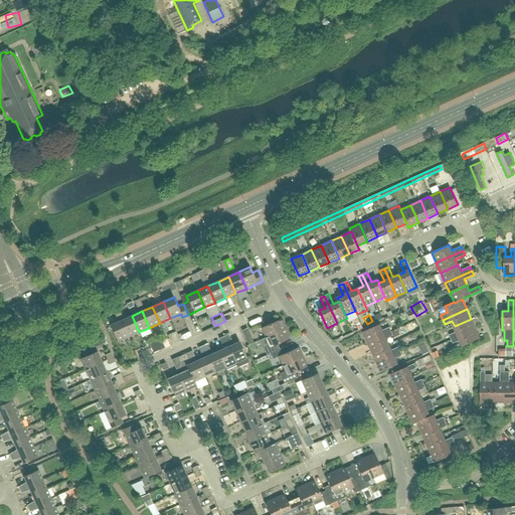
[(132,316),(121,321),(129,337),(139,332),(132,316)]
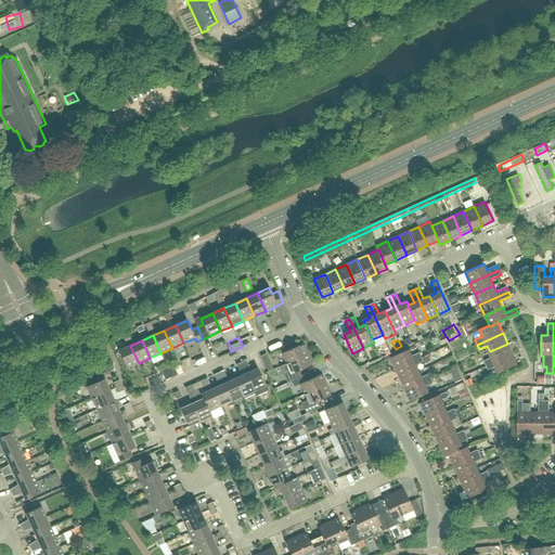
[(286,364),(308,353),(305,345),(302,346),(302,344),(282,353),(286,364)]
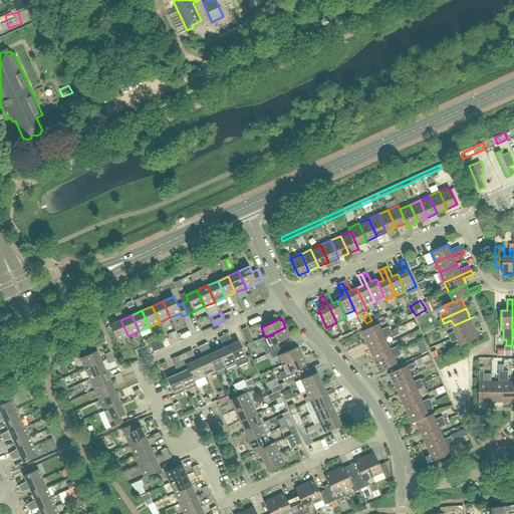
[(450,334),(452,338),(475,328),(470,318),(454,325),(456,331),(450,334)]
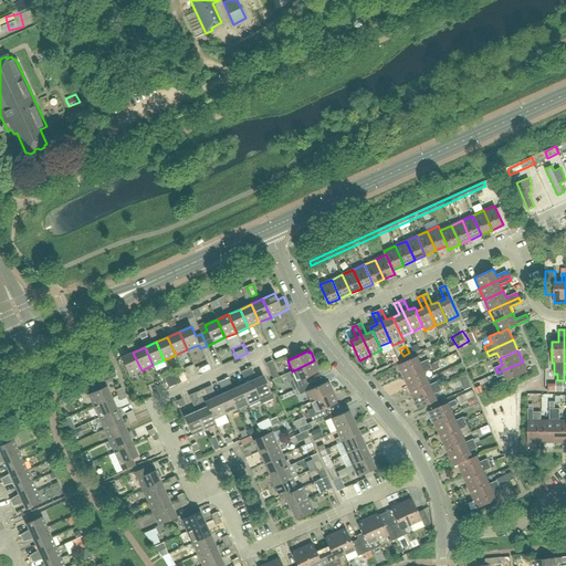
[(142,370),(133,353),(121,358),(129,376),(142,370)]
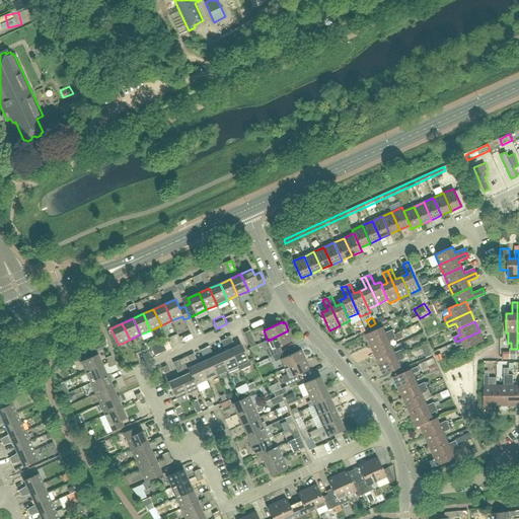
[(370,346),(394,335),(392,329),(386,332),(383,327),(366,335),(370,346)]
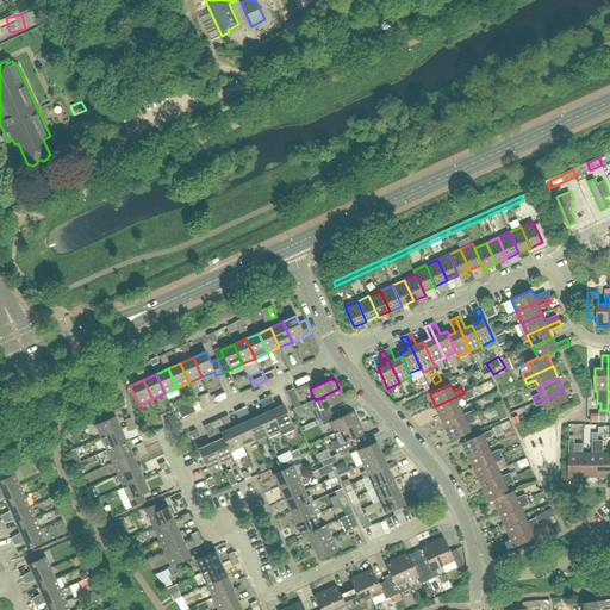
[(293,388),(286,392),(294,409),(300,406),(293,388)]
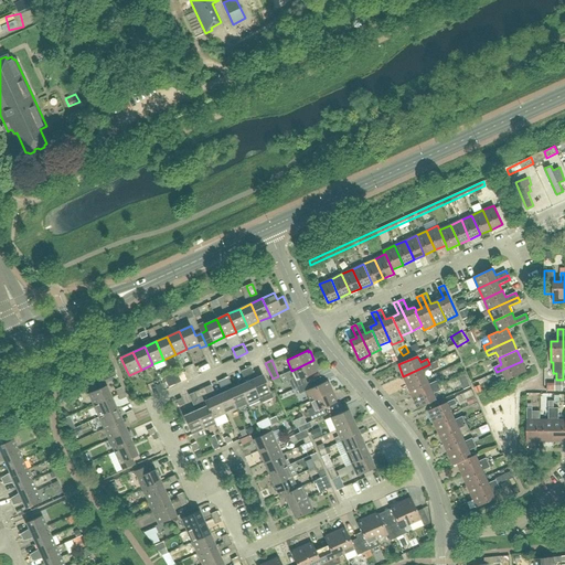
[(307,383),(305,377),(317,372),(317,370),(318,369),(313,360),(291,371),(294,375),(287,379),(292,390),(297,388),(307,383)]
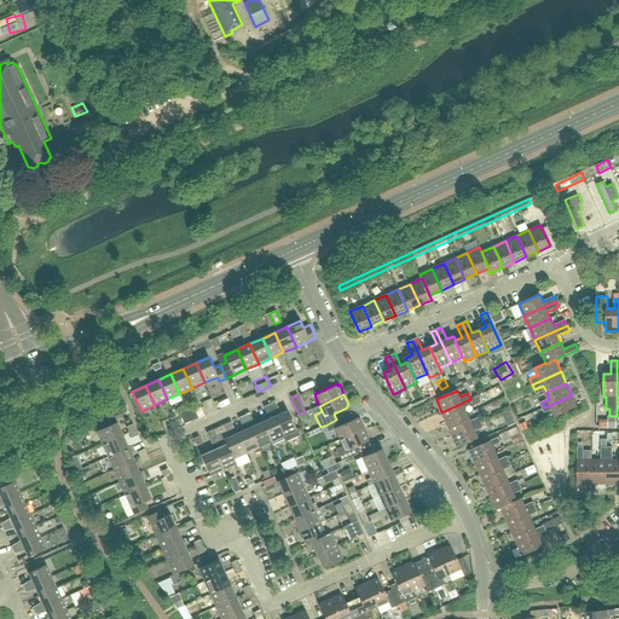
[(577,408),(572,395),(544,408),(545,412),(554,409),(557,416),(577,408)]
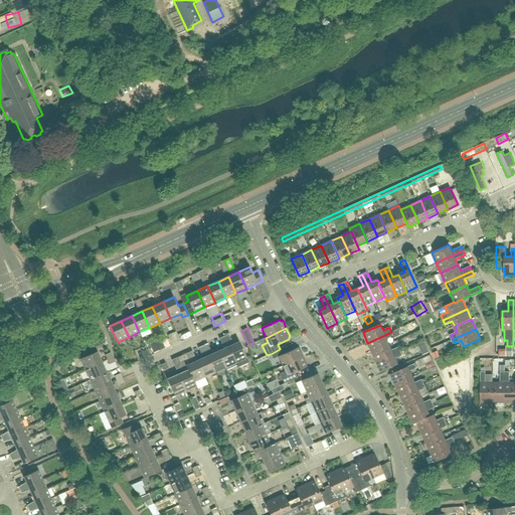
[(367,343),(372,352),(389,345),(386,339),(393,336),(391,332),(367,343)]
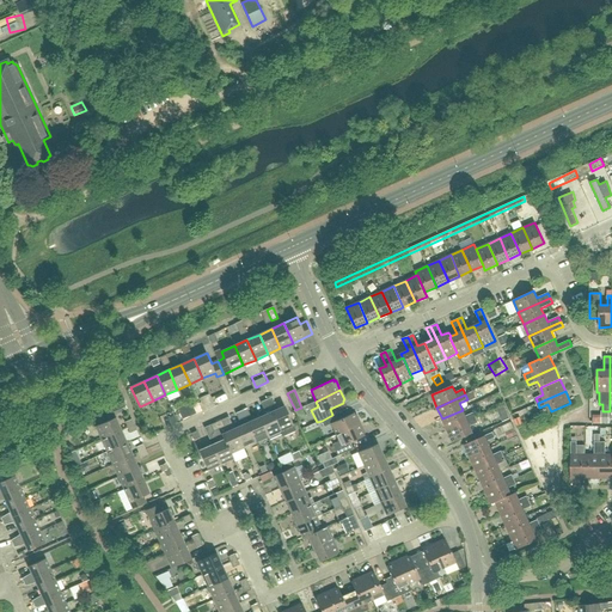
[(185,418),(204,409),(201,399),(181,408),(185,418)]
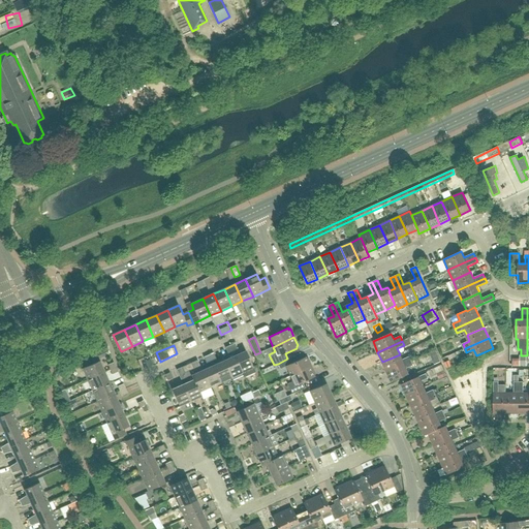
[(91,354),(92,358),(94,361),(110,353),(106,347),(91,354)]
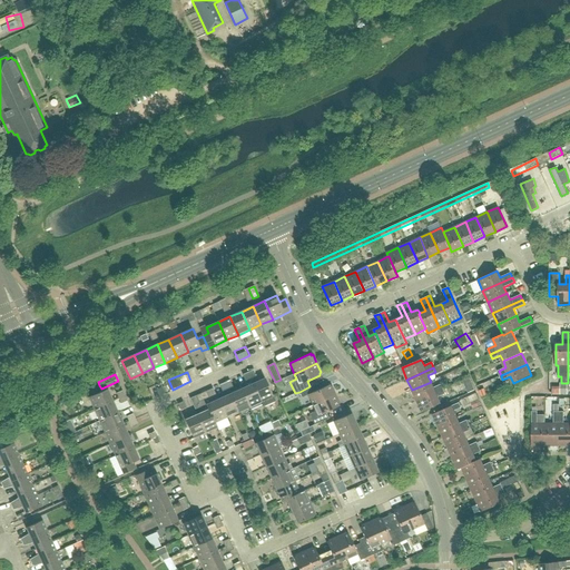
[(265,379),(253,384),(262,402),(263,406),(275,401),(265,379)]
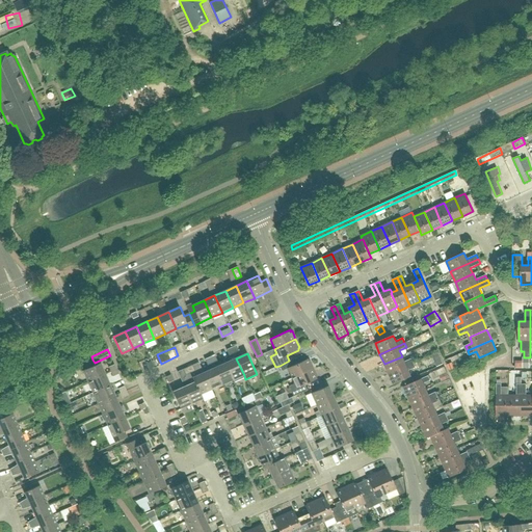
[(384,364),(389,374),(414,363),(411,358),(404,362),(402,356),(384,364)]
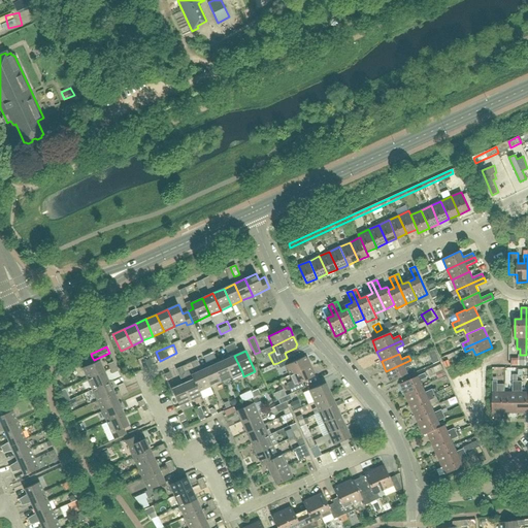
[(231,377),(242,372),(234,356),(224,360),(231,377)]
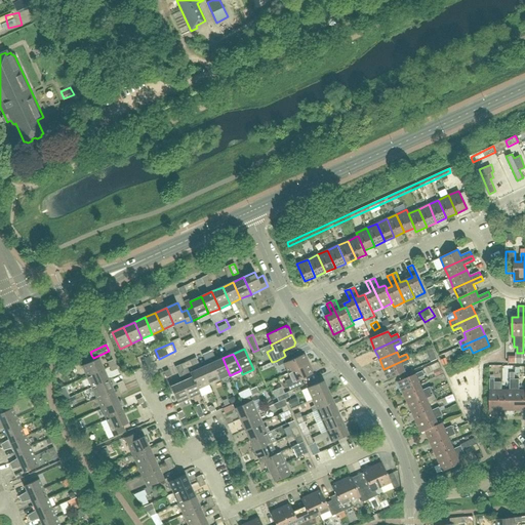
[(276,361),(278,366),(284,364),(288,373),(309,364),(306,356),(305,356),(304,355),(291,360),(289,355),(285,356),(276,361)]
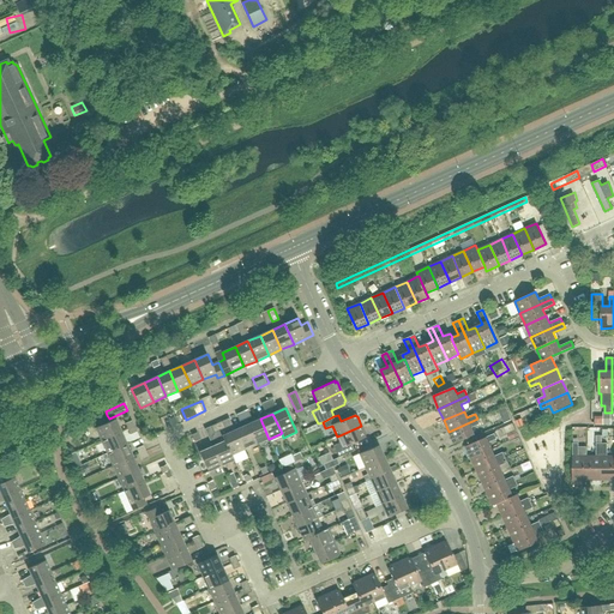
[(260,419),(247,425),(257,444),(269,439),(260,419)]
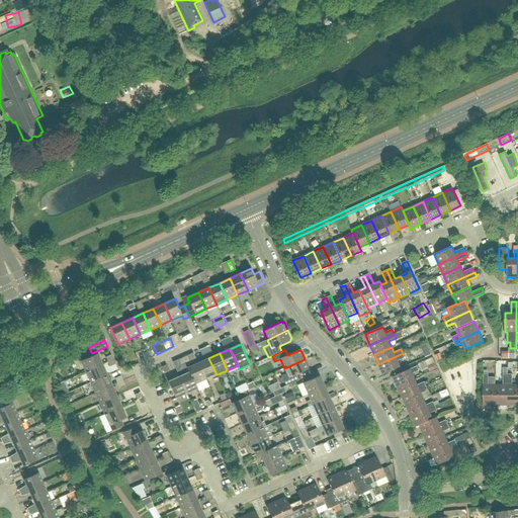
[(403,353),(378,364),(383,374),(401,367),(398,361),(405,358),(403,353)]
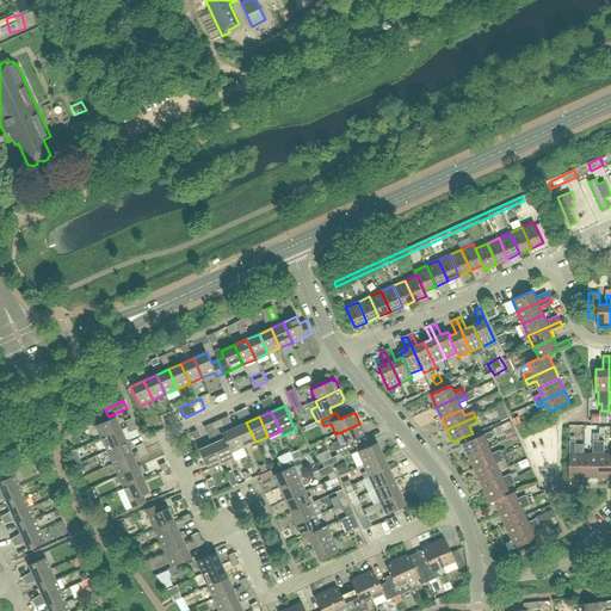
[(102,439),(121,430),(115,418),(96,426),(102,439)]
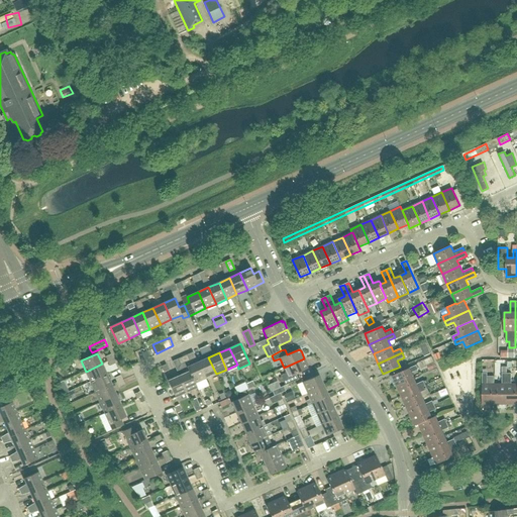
[(198,363),(205,379),(216,374),(208,357),(198,363)]
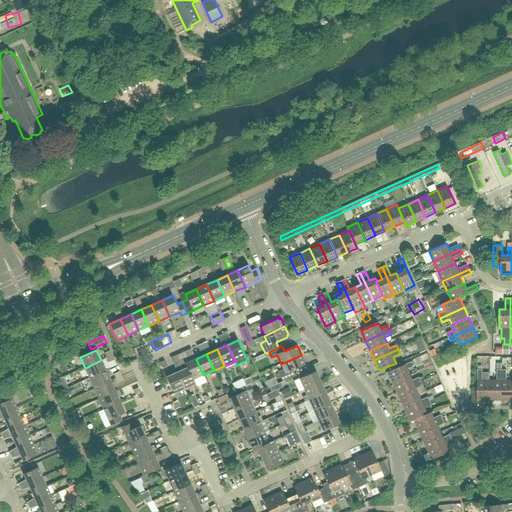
[(301,355),(281,364),(285,373),(280,376),(282,381),(295,376),(293,370),(305,365),(304,363),(305,363),(301,355)]
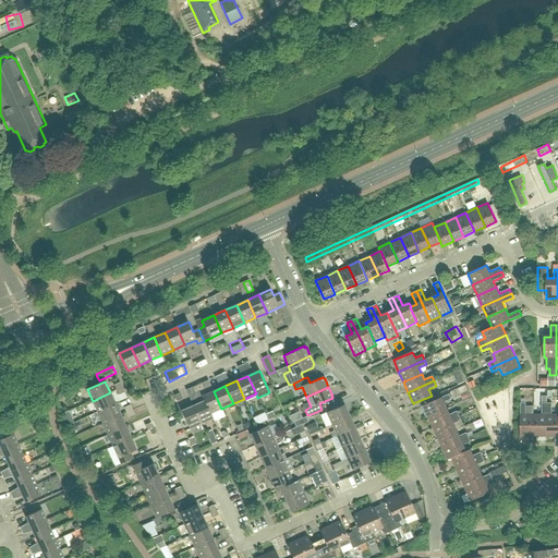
[(204,401),(205,401),(210,414),(211,414),(221,409),(214,391),(202,397),(204,401)]
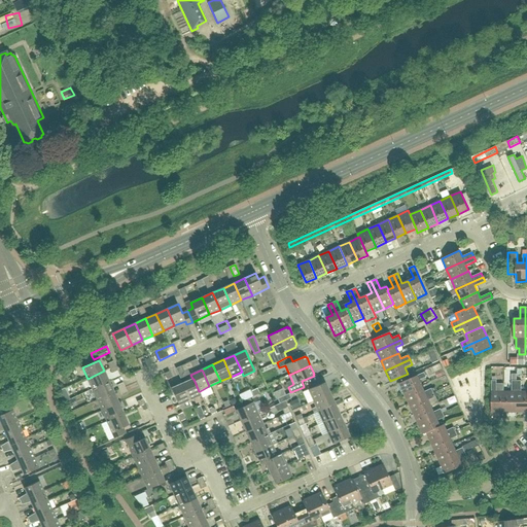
[(104,371),(88,379),(93,389),(109,382),(104,371)]
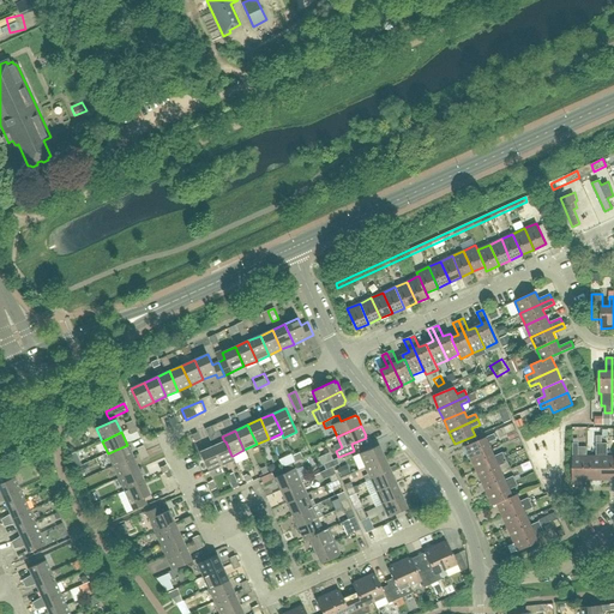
[(471,459),(492,450),(489,443),(498,439),(495,434),(465,446),(471,459)]
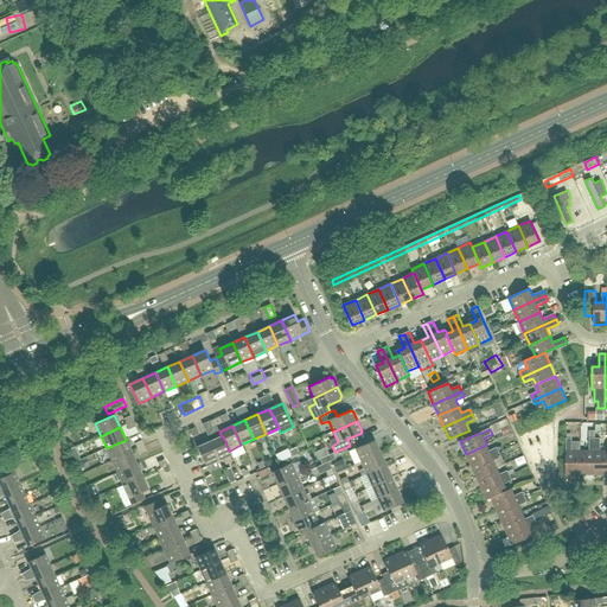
[(222,436),(210,442),(219,461),(232,455),(230,451),(229,451),(223,436),(222,436)]
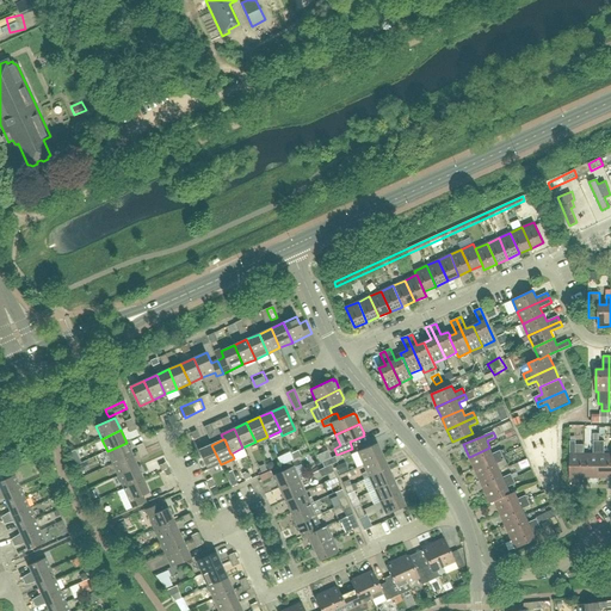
[(576,442),(571,442),(571,477),(585,477),(585,454),(576,454),(576,442)]
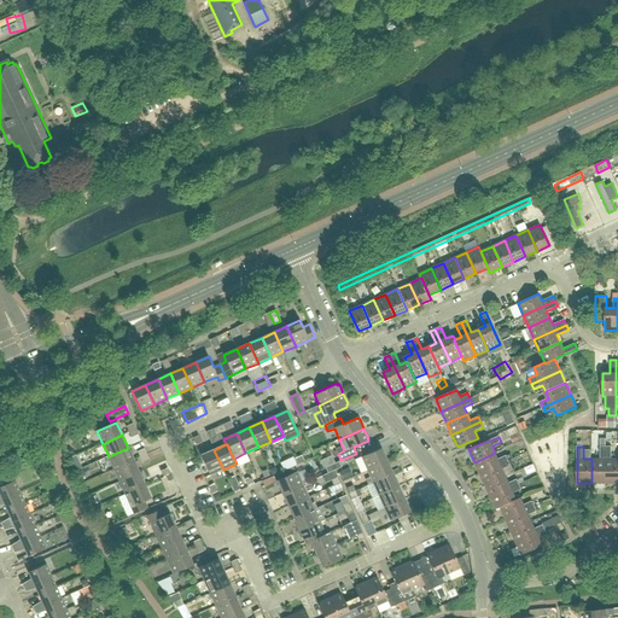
[(600,459),(592,459),(592,483),(606,483),(606,447),(600,447),(600,459)]
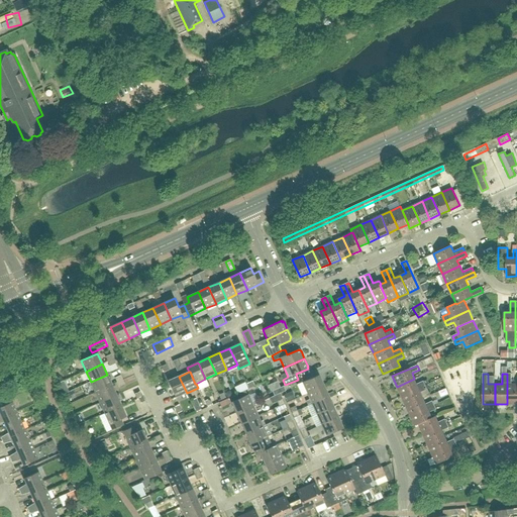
[(516,384),(512,384),(512,374),(507,374),(507,404),(516,404),(516,384)]
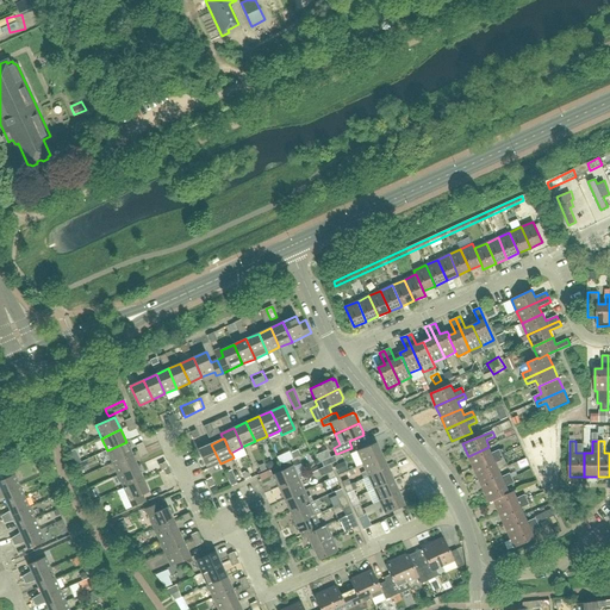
[(112,464),(132,454),(126,442),(107,450),(112,464)]
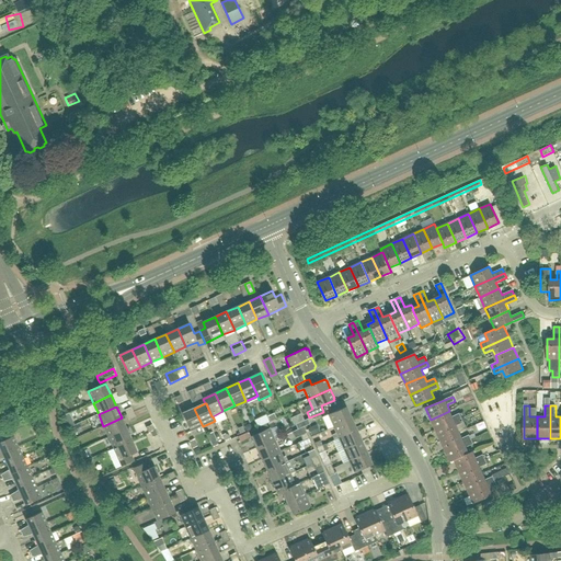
[(333,426),(352,419),(346,407),(328,415),(333,426)]
